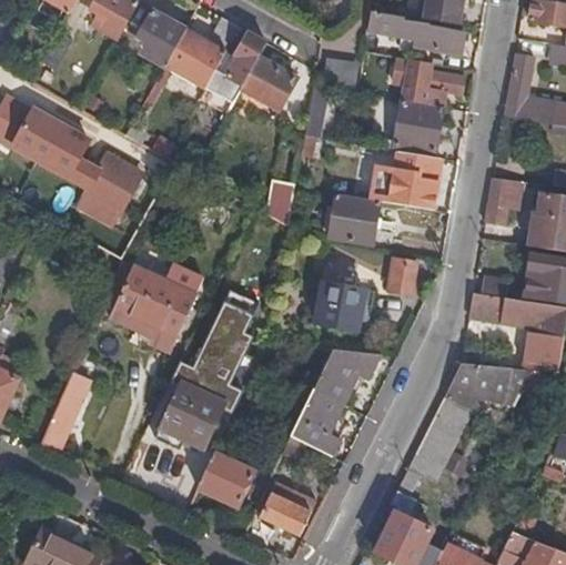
[(46,0),(68,12),(73,0),(46,0)]
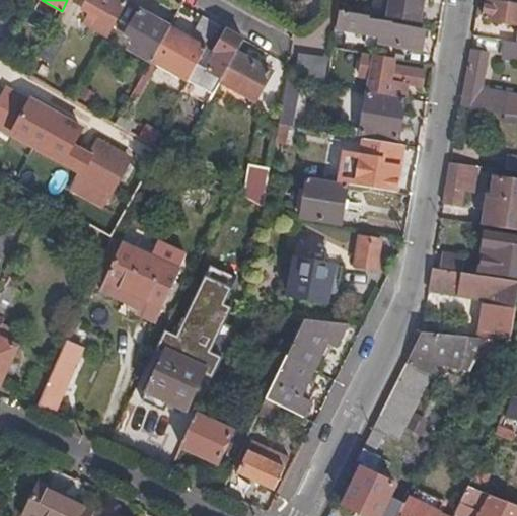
[(80,21),(104,35),(124,1),(122,0),(83,0),(80,6),(86,11),(80,21)]
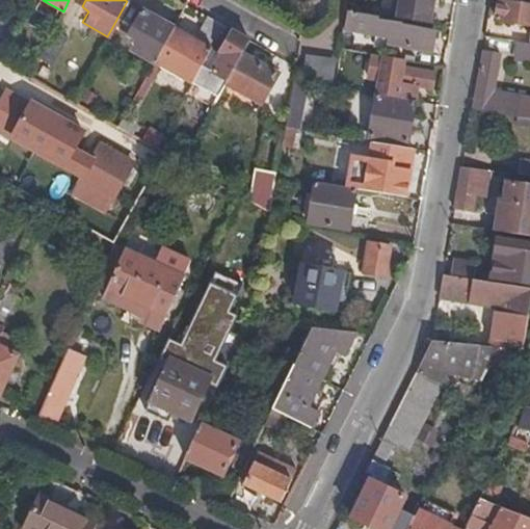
[(428,22),(431,0),(397,0),(396,9),(390,8),(390,16),(428,22)]
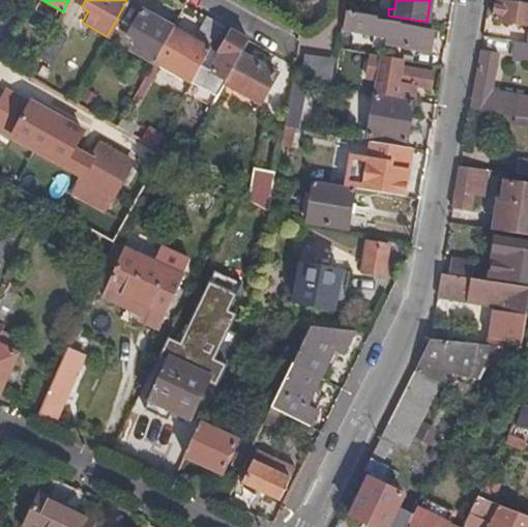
[(493,17),(527,22),(527,2),(521,1),(512,0),(495,0),(493,17)]
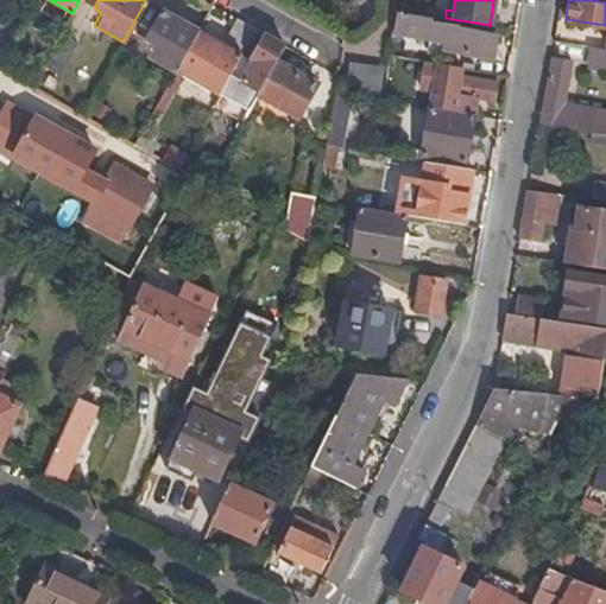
[(12,2),(0,24),(0,37),(12,44),(29,12),(12,2)]
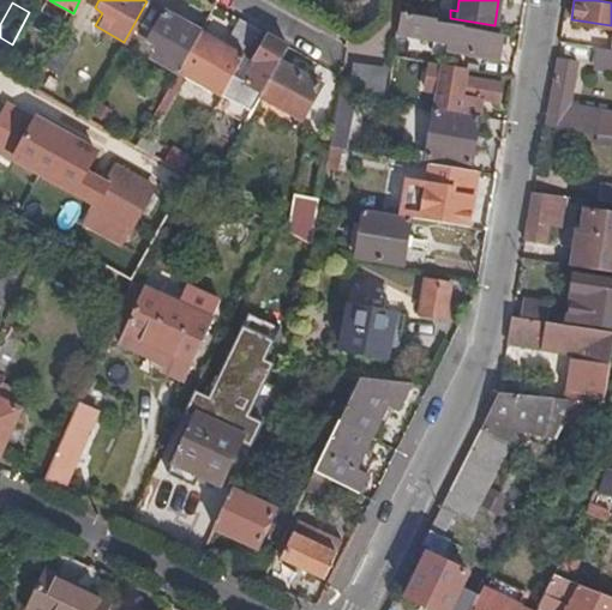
[(175,71),(198,30),(162,11),(147,37),(156,43),(148,55),(175,71)]
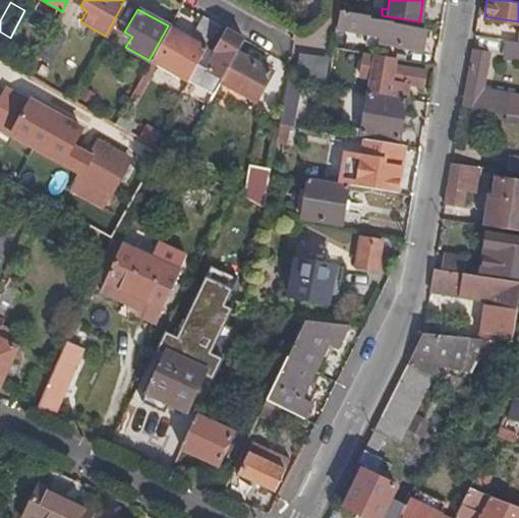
[(430,26),(354,15),(352,33),(373,37),(373,31),(388,34),(387,42),(426,49),(430,26)]
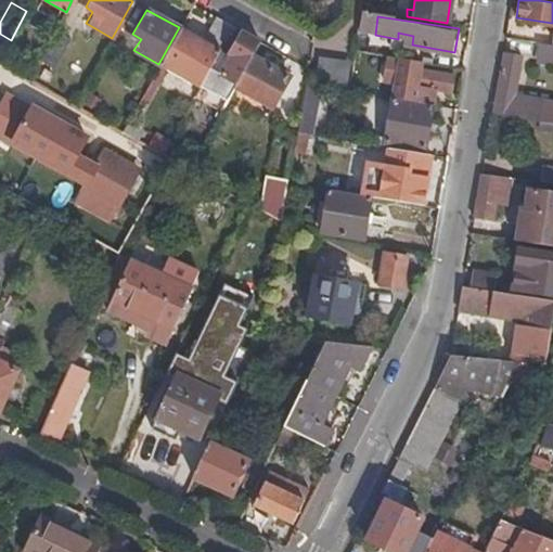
[(204,41),(179,27),(158,64),(144,90),(153,95),(167,67),(198,87),(200,86),(210,67),(233,26),(218,17),(204,41)]
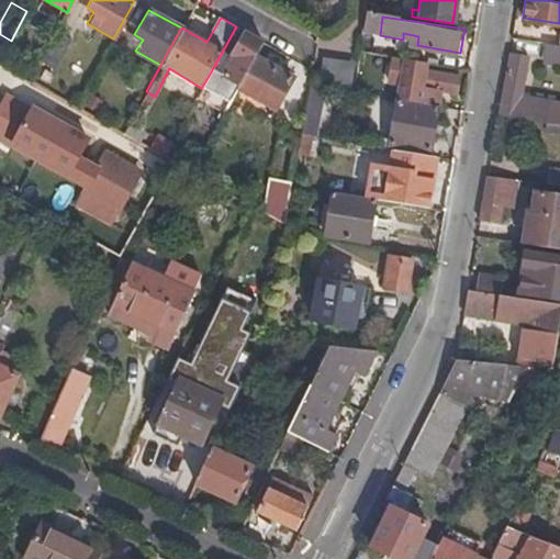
[(255,54),(262,42),(241,29),(228,52),(233,55),(224,75),(238,82),(255,54)]
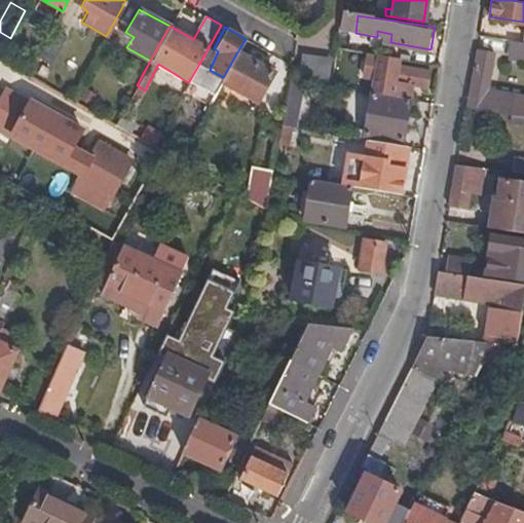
[(52,28),(35,60),(51,69),(67,37),(52,28)]
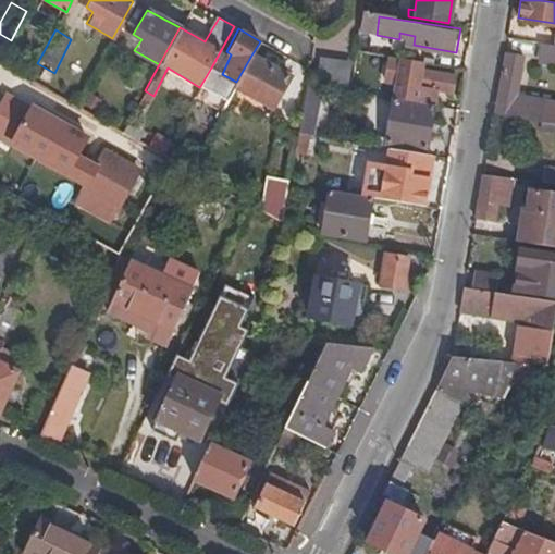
[(11,40),(0,34),(0,56),(1,57),(11,40)]
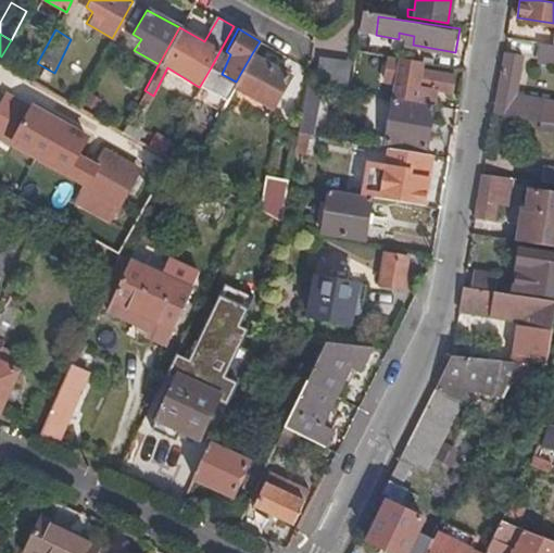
[(553,44),(540,41),(538,60),(553,62),(553,44)]
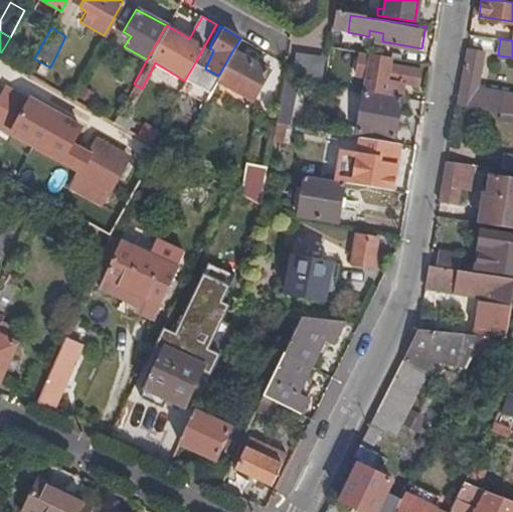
[(213,50),(209,47),(199,64),(205,68),(213,50)]
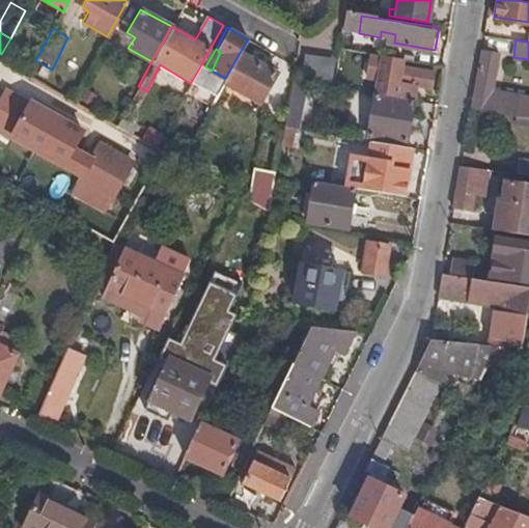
[(479,50),(470,109),(514,115),(518,95),(494,91),(499,55),(479,50)]
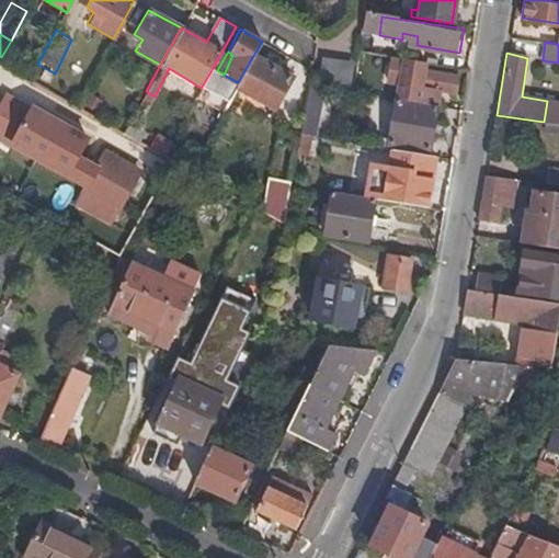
[(292,76),(254,54),(238,82),(237,84),(273,104),(292,76)]
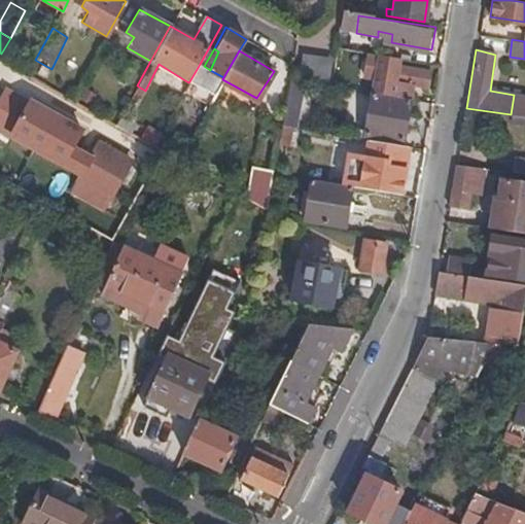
[(397,60),(365,54),(361,77),(373,79),(371,94),(409,100),(410,88),(425,91),(429,72),(396,67),(397,60)]
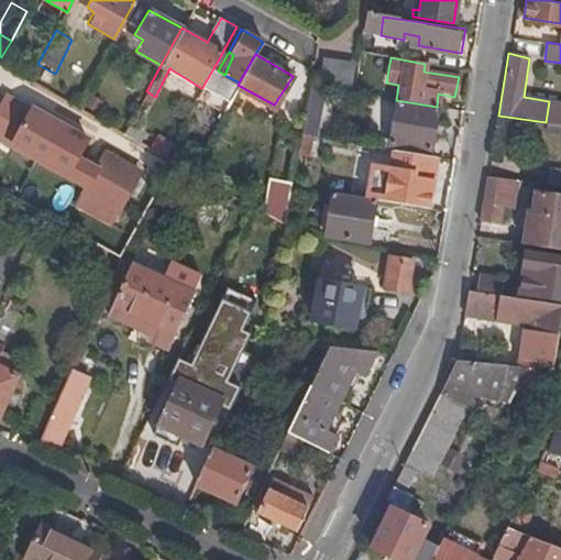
[(218,70),(213,68),(202,87),(229,101),(233,94),(238,85),(239,83),(224,75),(218,70)]
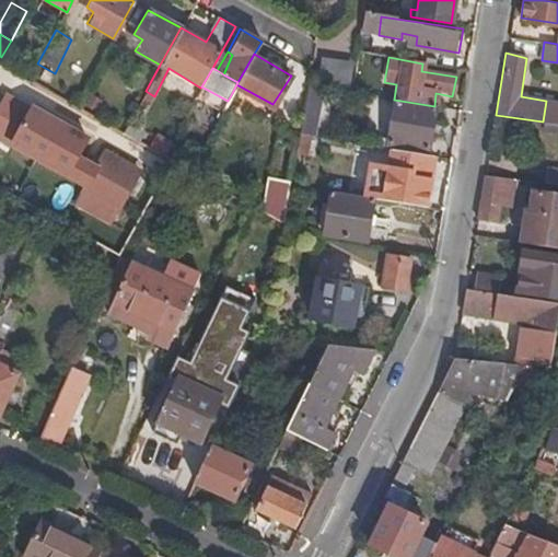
[(266,114),(272,104),(236,84),(232,93),(266,114)]
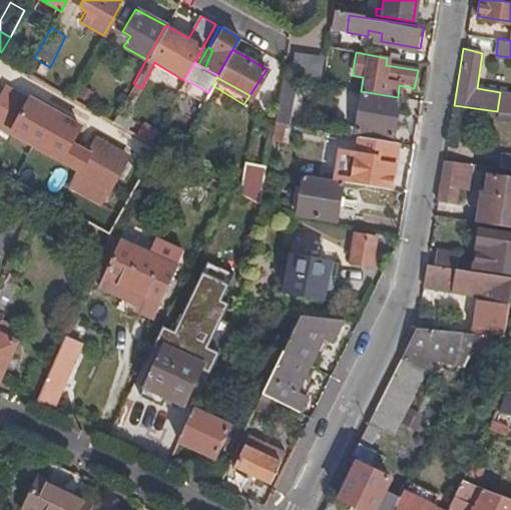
[(183,80),(178,89),(202,102),(208,92),(184,79),(183,80)]
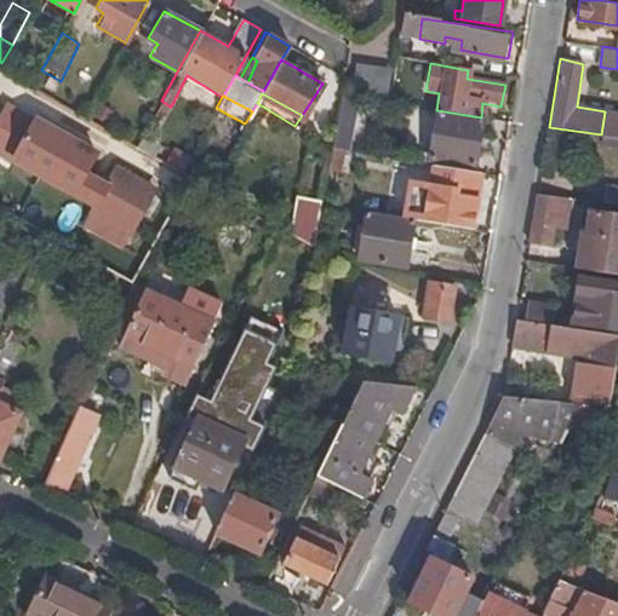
[(481,117),(436,110),(427,160),(473,168),(481,117)]
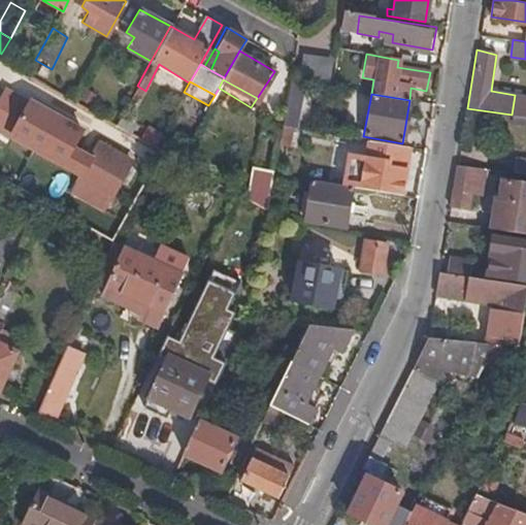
[(525,117),(512,115),(510,124),(525,126),(525,117)]
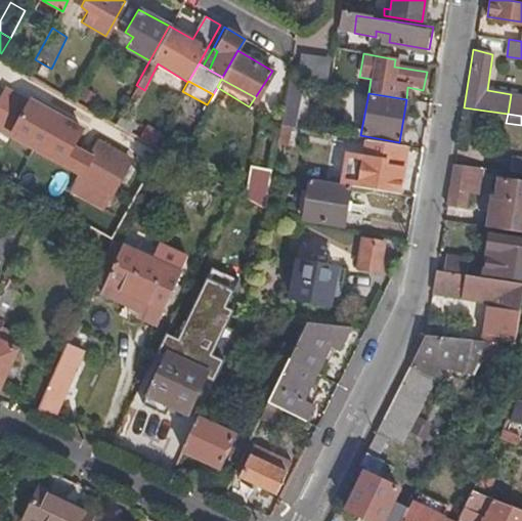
[(120,115),(114,125),(127,132),(133,123),(120,115)]
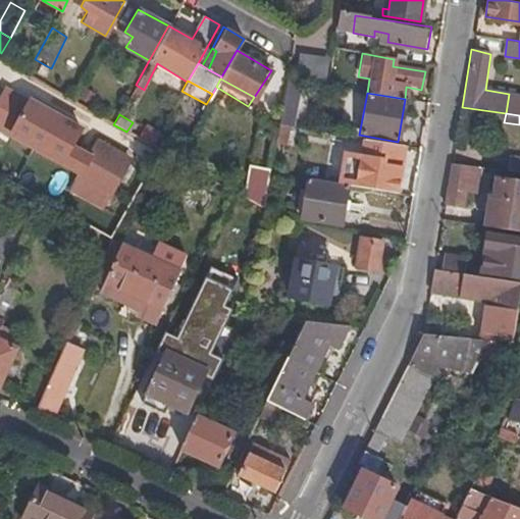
[(132,162),(98,142),(79,176),(81,178),(74,190),(103,207),(109,194),(113,196),(132,162)]
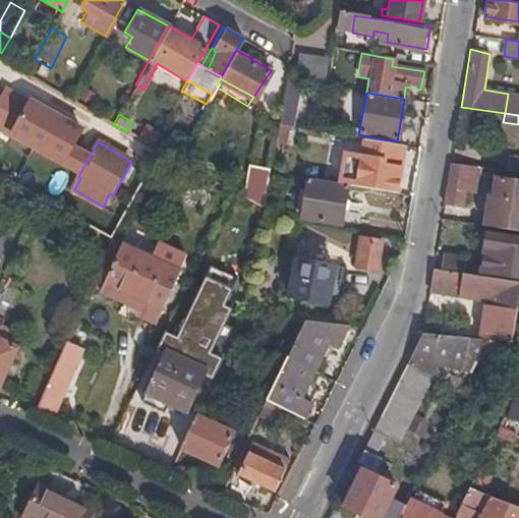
[(400,168),(404,149),(364,141),(359,171),(376,174),(377,172),(378,164),(400,168)]
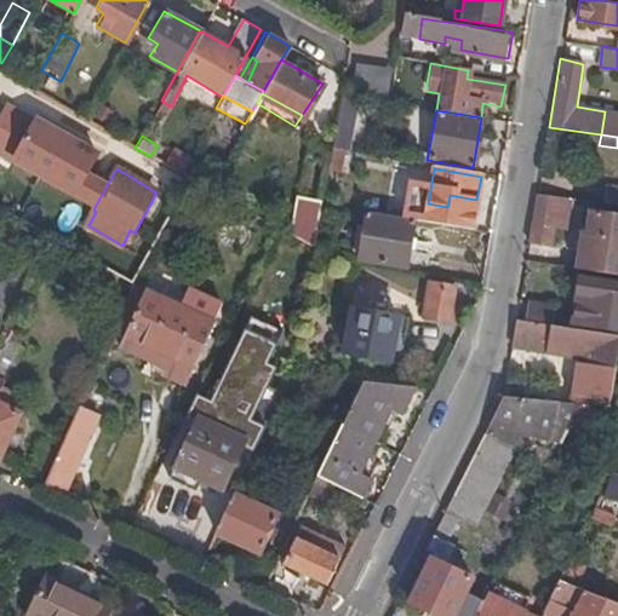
[(599,201),(617,203),(617,182),(601,179),(599,201)]
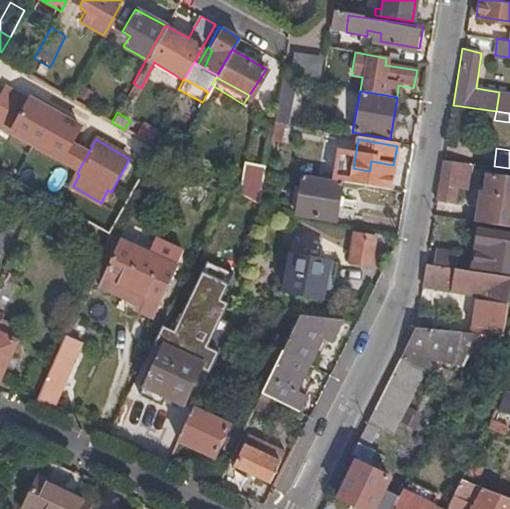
[(474,163),(444,159),(437,198),(453,201),(457,181),(471,183),(474,163)]
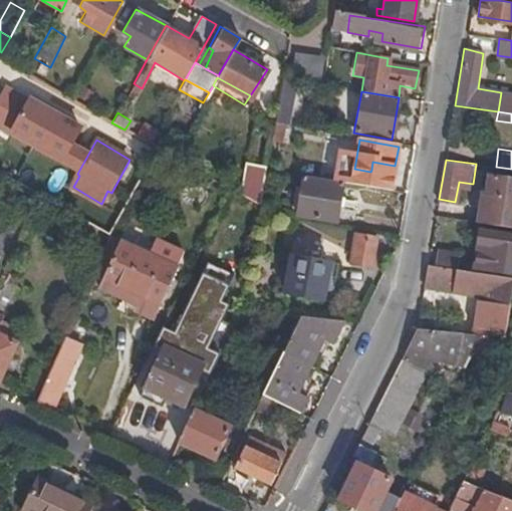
[(372,162),(371,170),(393,174),(395,166),(372,162)]
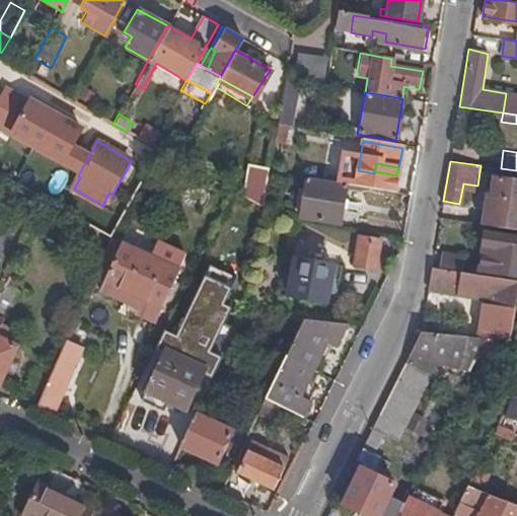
[(263,208),(269,173),(247,170),(244,198),(254,204),(263,208)]
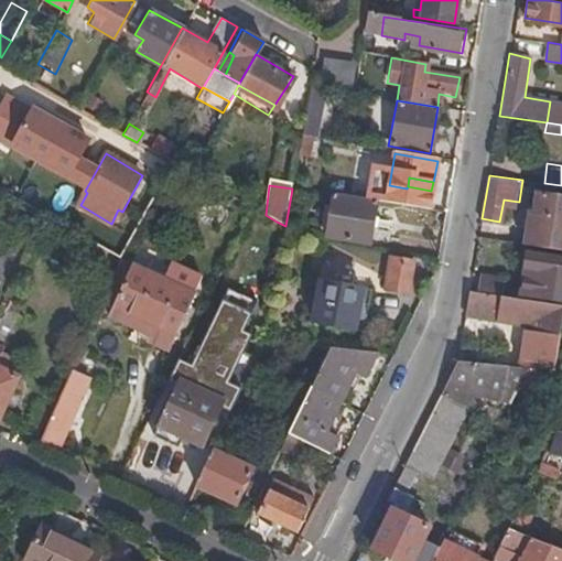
[(366,239),(374,194),(330,186),(322,230),(366,239)]
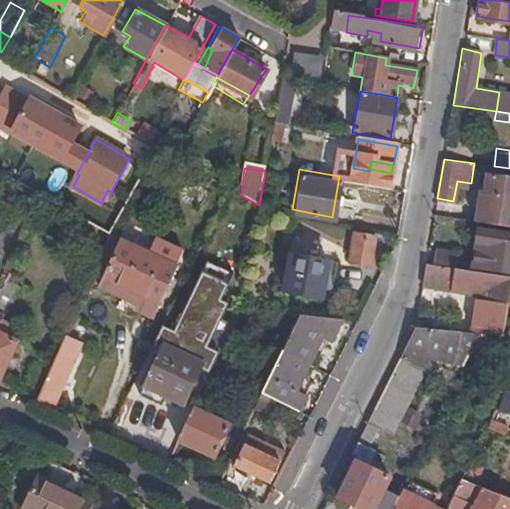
[(509,174),(483,171),(478,217),(509,221),(509,174)]
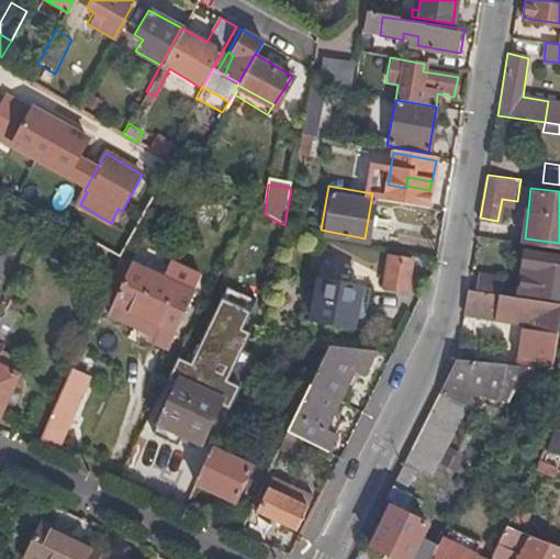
[(282,238),(284,227),(284,225),(276,221),(271,231),(282,238)]
